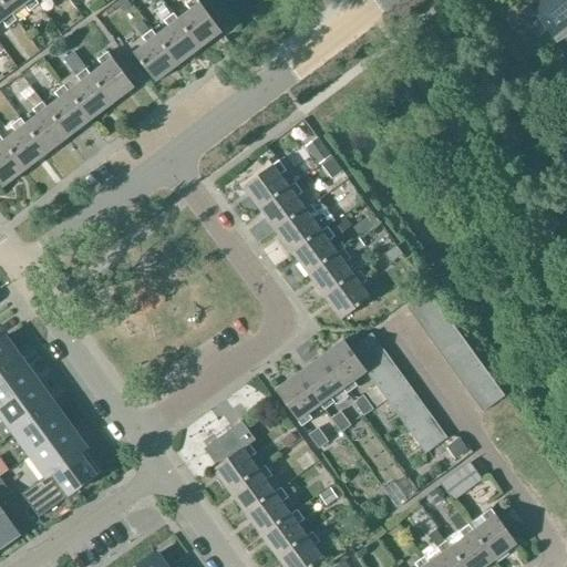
[(16,21),(12,16),(11,16),(0,0),(0,23),(2,22),(7,28),(16,21)]
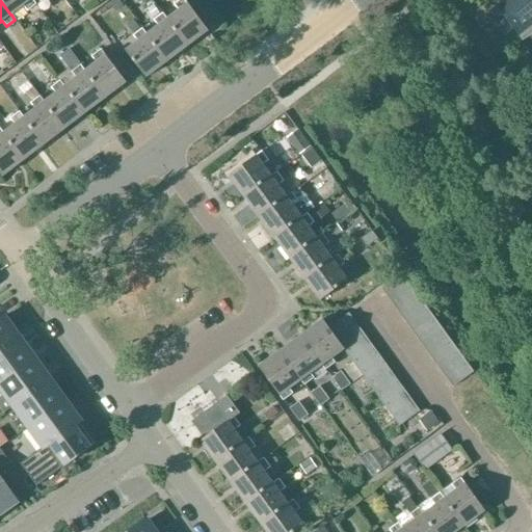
[(0,0),(10,15),(11,15),(23,5),(27,11),(35,5),(31,0),(0,0)]
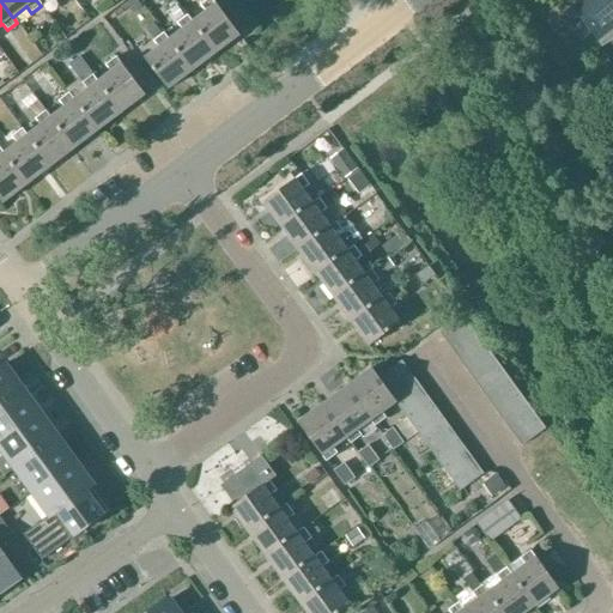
[(206,12),(193,23),(192,23),(216,54),(240,36),(216,5),(211,0),(208,0),(201,6),(206,12)]
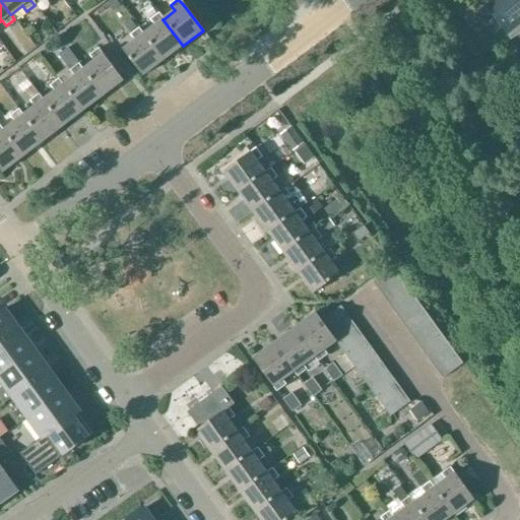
[(519,0),(491,0),(485,5),(511,38),(512,37),(514,39),(519,34),(519,0)]
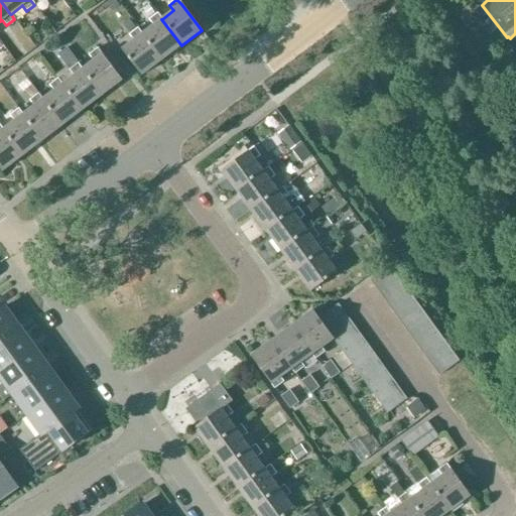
[(149,5),(143,10),(149,18),(155,13),(149,5)]
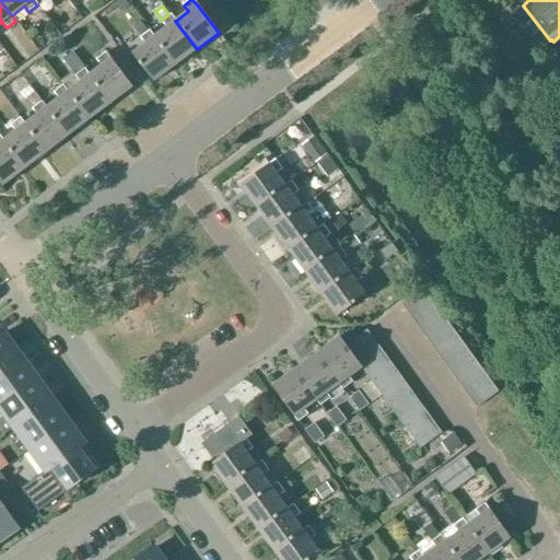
[(154,37),(175,66),(197,49),(175,21),(176,21),(172,15),(162,22),(166,27),(154,37)]
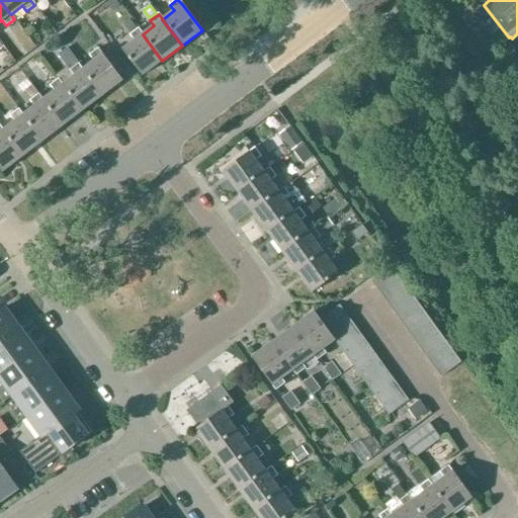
[(122,51),(142,76),(162,61),(143,34),(139,29),(131,35),(135,40),(122,51)]
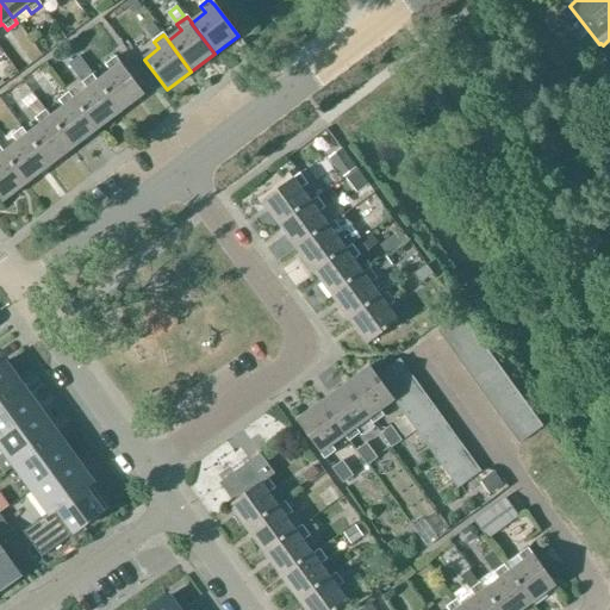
[(111,73),(98,82),(120,113),(144,95),(122,64),(120,66),(116,58),(106,66),(111,73)]
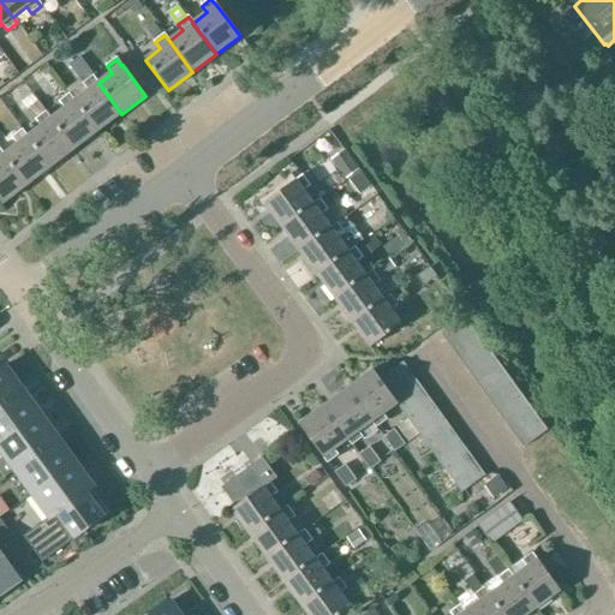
[(75,101),(99,132),(121,114),(99,83),(94,77),(83,84),(88,91),(75,101)]
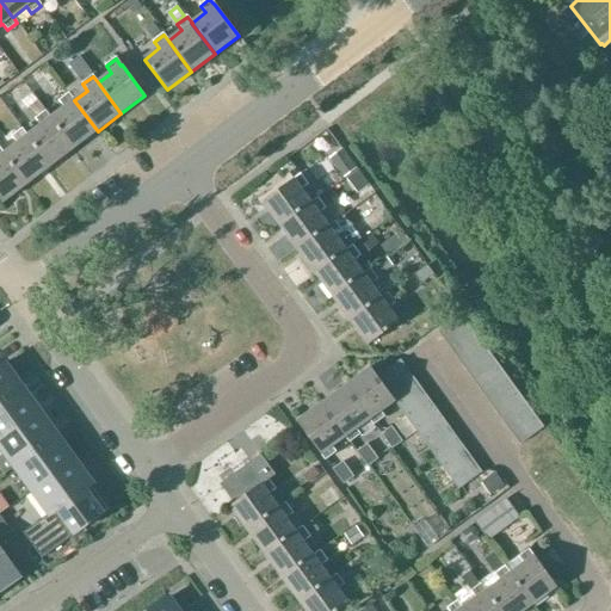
[(65,107),(51,118),(50,118),(74,149),(98,131),(74,100),(69,94),(60,102),(65,107)]
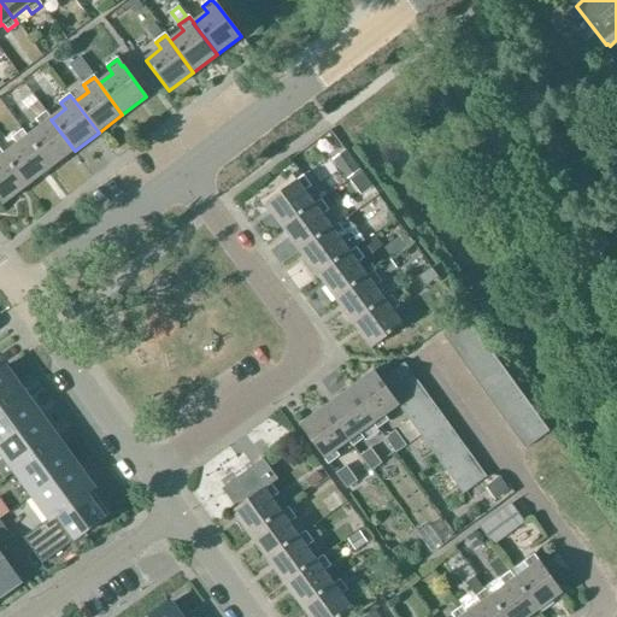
[(28,137),(51,169),(75,151),(51,119),(52,119),(47,113),(36,121),(41,127),(28,137)]
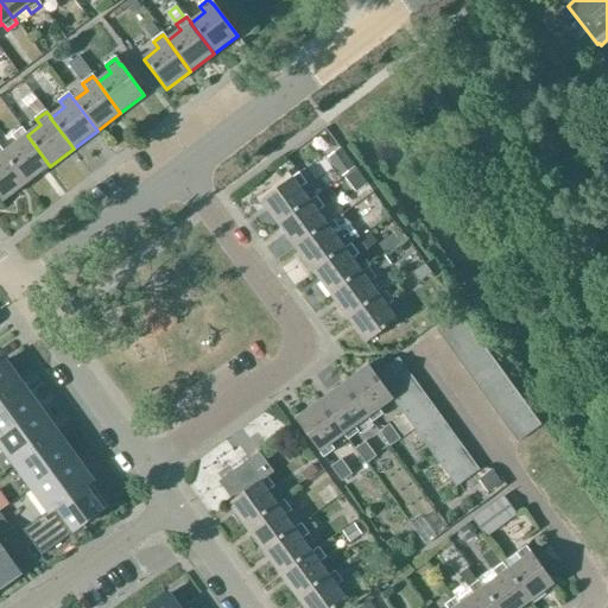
[(18,143),(5,153),(4,153),(27,184),(50,166),(27,135),(23,128),(13,137),(18,143)]
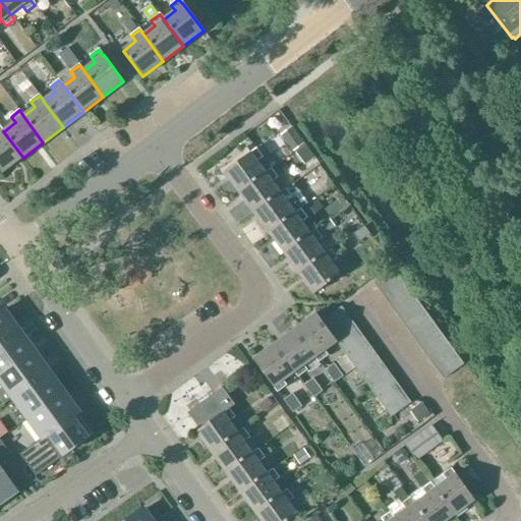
[(0,169),(3,173),(23,158),(3,131),(4,131),(0,125),(0,169)]
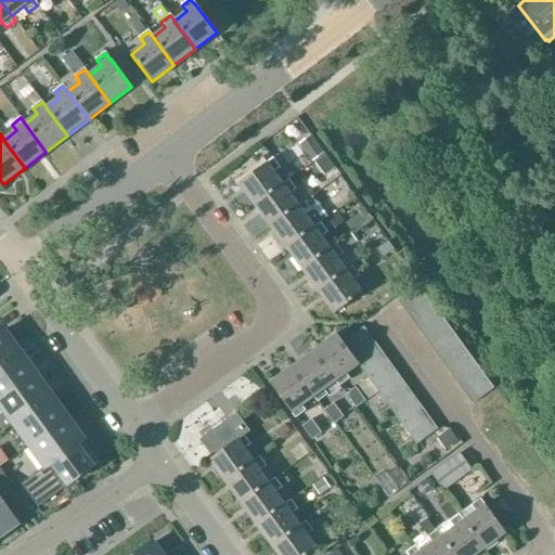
[(299,143),(312,162),(324,153),(310,134),(299,143)]
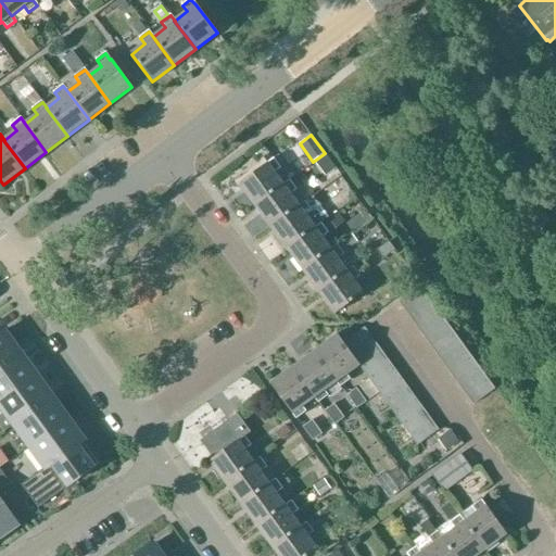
[(239,184),(255,206),(283,185),(274,173),(280,168),(274,160),(267,163),(239,184)]
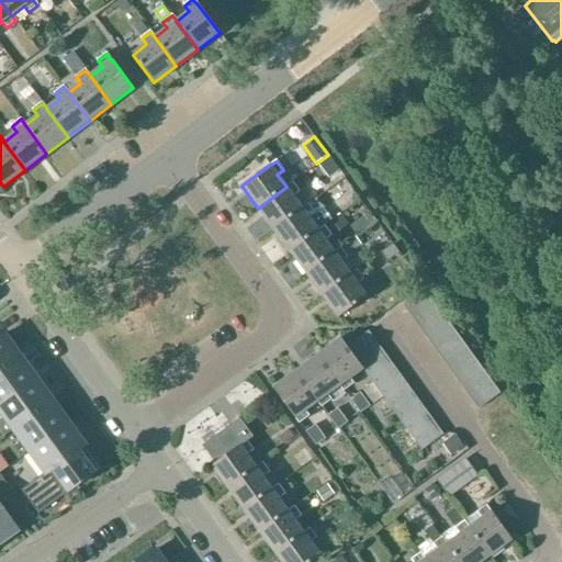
[(287,187),(258,209),(273,231),(303,209),(293,197),(300,192),(292,182),(287,187)]
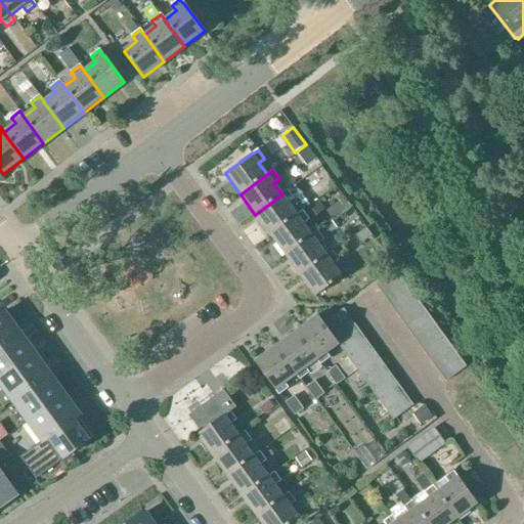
[(282,194),(255,215),(270,235),(297,215),(289,204),(294,200),(288,190),(282,194)]
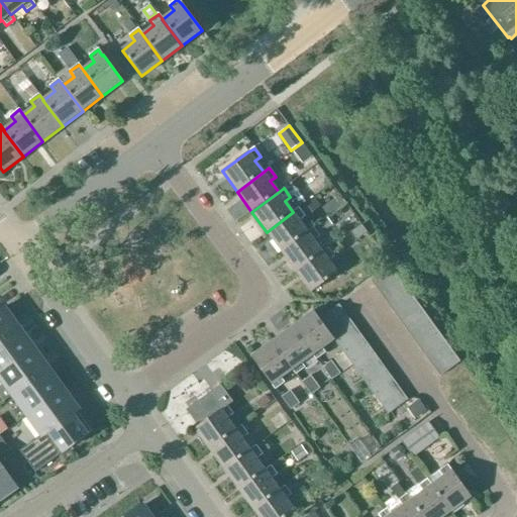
[(314,199),(301,209),(306,216),(319,206),(314,199)]
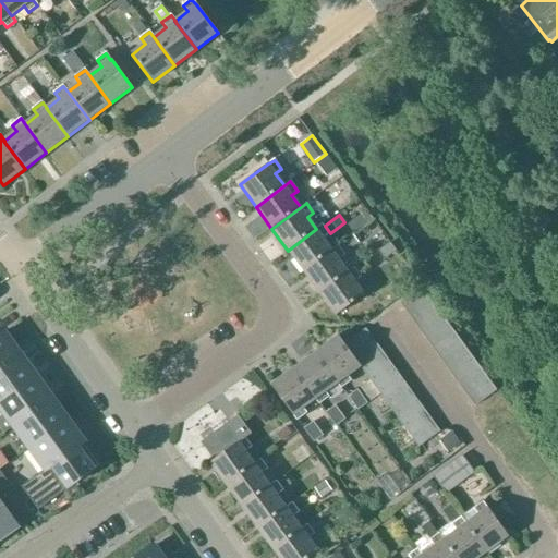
[(332,251),(323,238),(329,234),(322,225),(316,229),(288,251),(304,273),(332,251)]
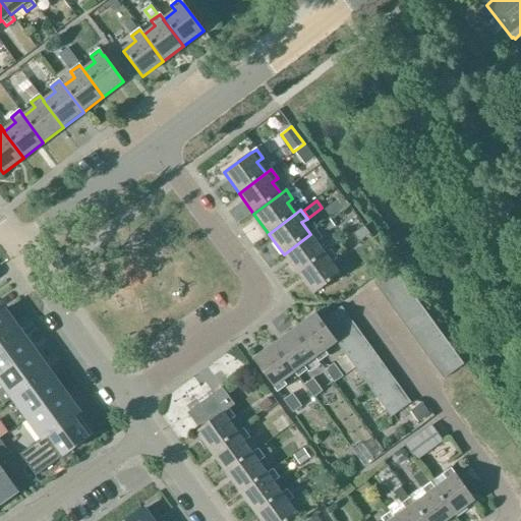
[(329,221),(316,229),(323,236),(334,228),(329,221)]
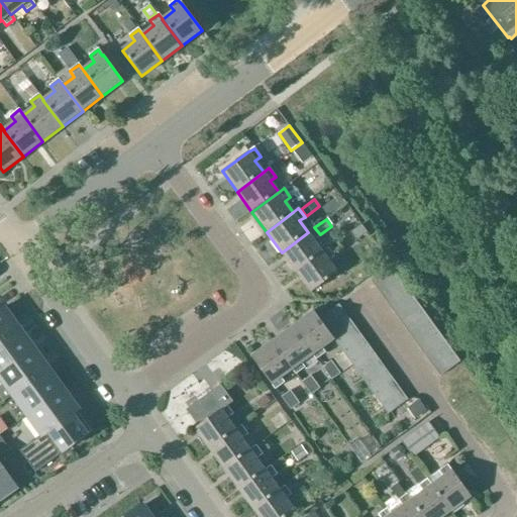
[(360,226),(351,233),(356,240),(366,233),(360,226)]
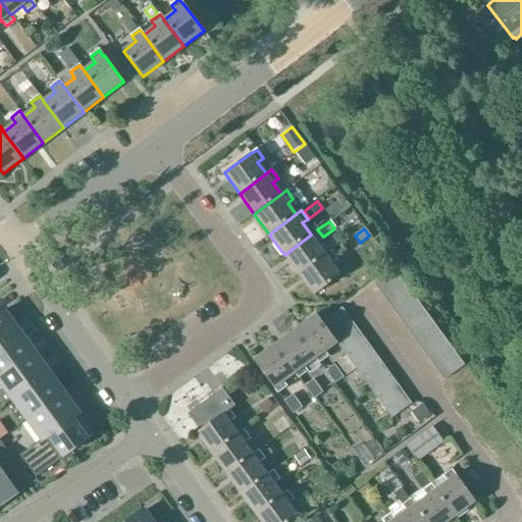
[(284,255),(299,274),(326,255),(325,255),(317,243),(322,239),(316,230),(311,235),(284,255)]
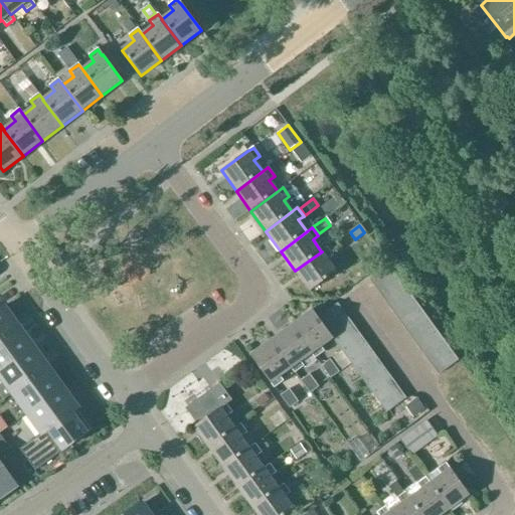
[(321,251),(322,251),(295,271),(310,292),(337,272),(328,260),(333,255),(327,247),(321,251)]
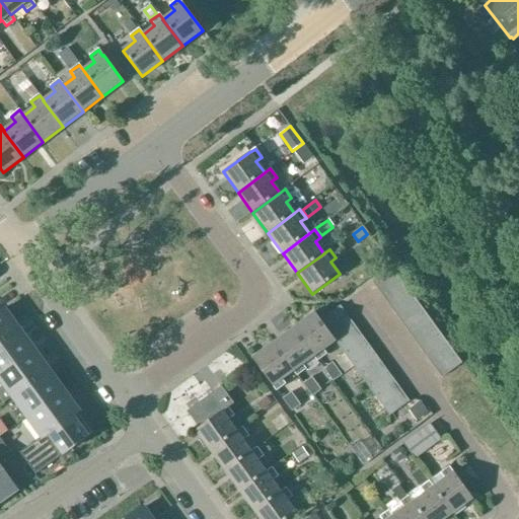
[(380,293),(400,279),(392,268),(373,282),(380,293)]
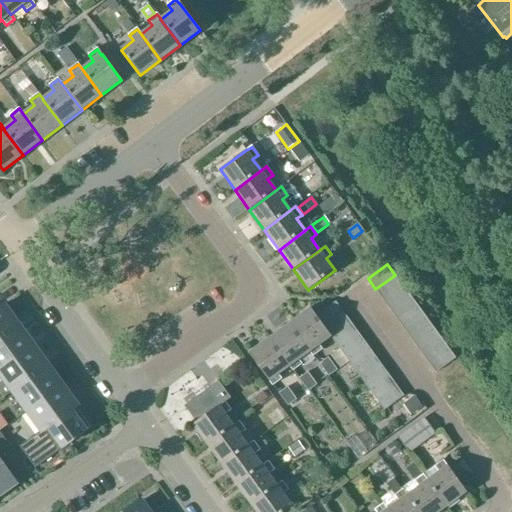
[(402,285),(395,275),(375,289),(383,299),(402,285)]
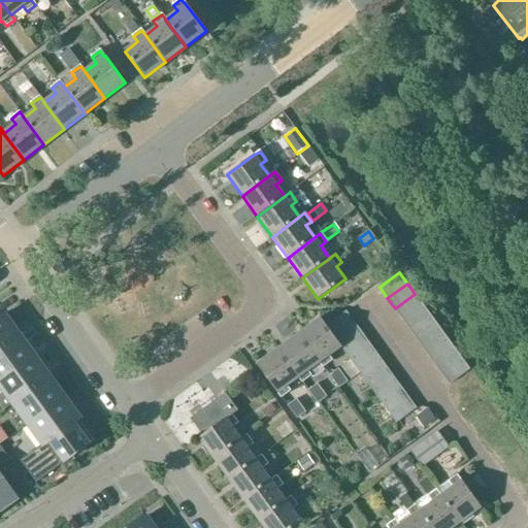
[(423,305),(415,294),(395,308),(402,320),(423,305)]
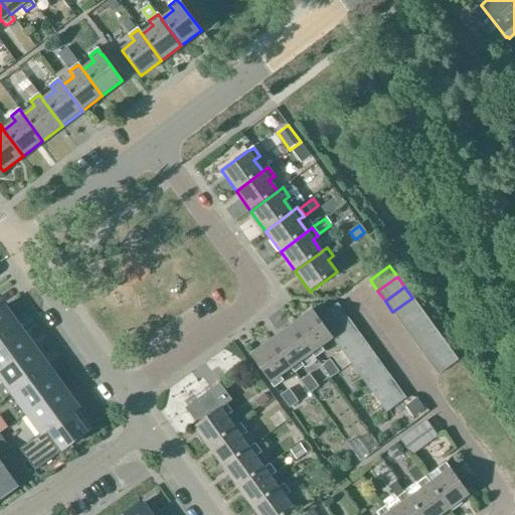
[(420,308),(412,298),(392,312),(400,322),(420,308)]
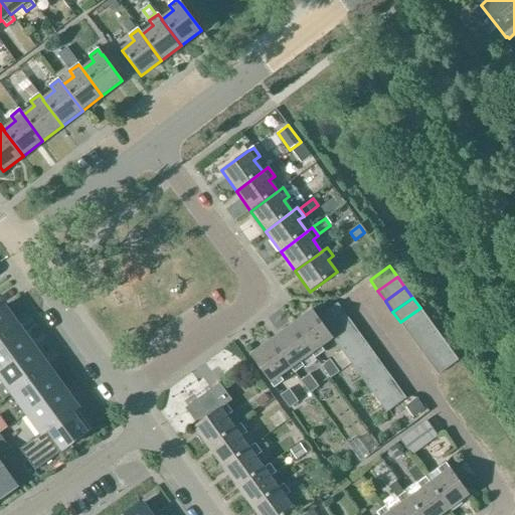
[(326,329),(345,314),(338,304),(318,318),(326,329)]
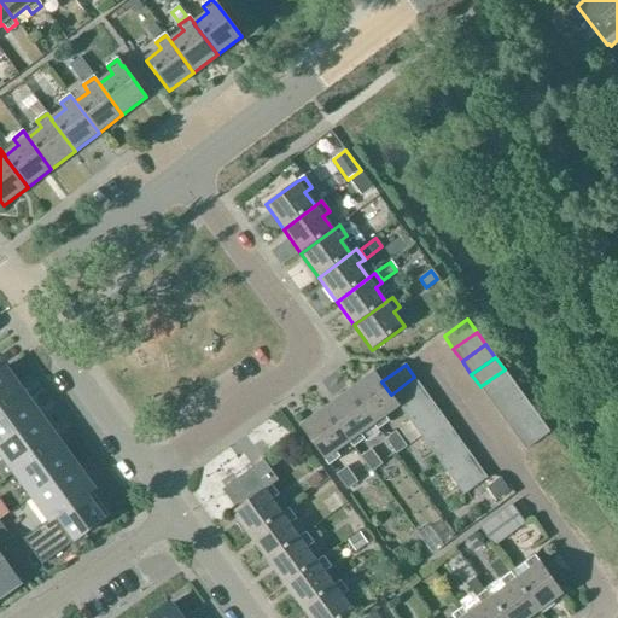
[(0,371),(0,408),(19,395),(13,389),(16,386),(4,368),(0,371)]
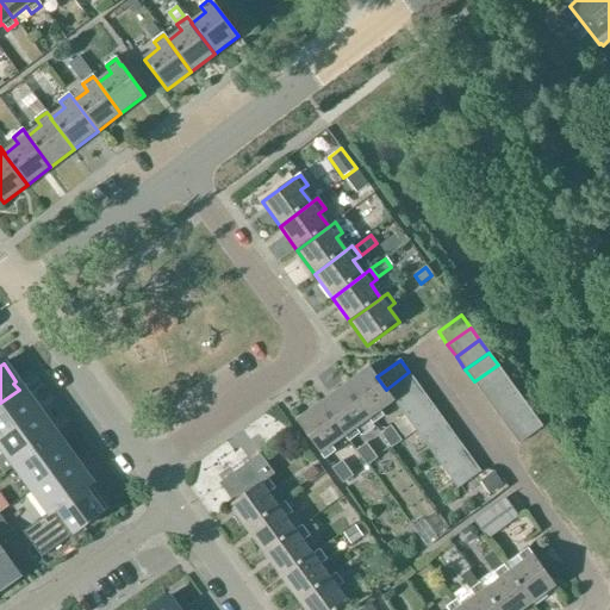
[(506,378),(498,365),(474,381),(484,394),(506,378)]
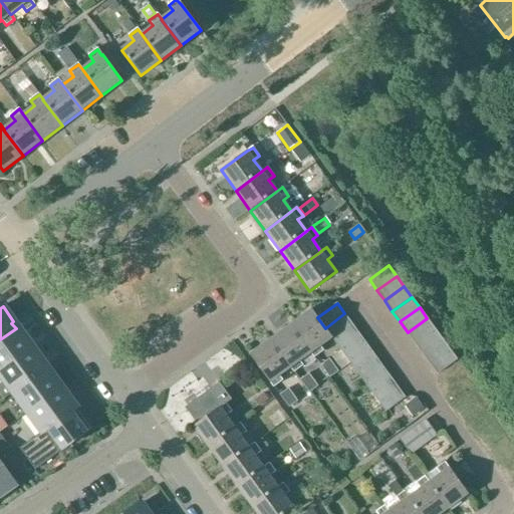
[(311,352),(311,353),(314,357),(323,351),(320,346),(332,337),(325,328),(317,317),(311,309),(291,324),(311,352)]
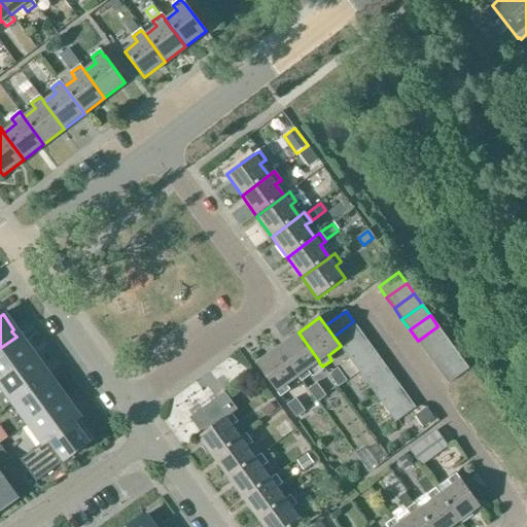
[(334,337),(341,346),(342,347),(361,332),(353,321),(334,337)]
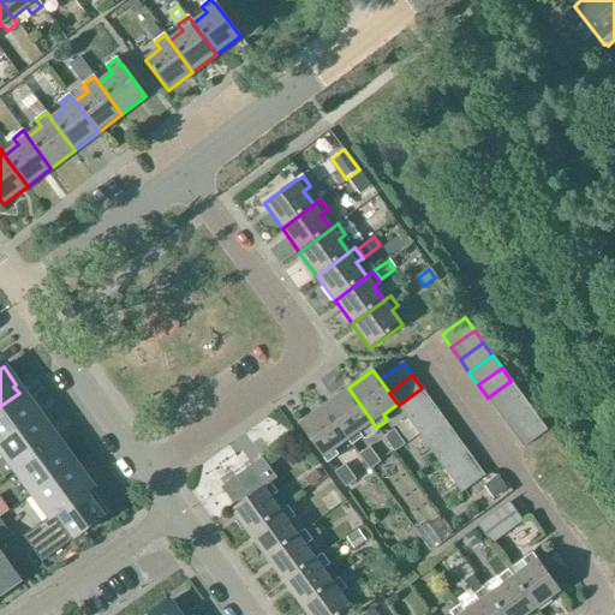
[(520,393),(511,381),(488,398),(496,410),(520,393)]
